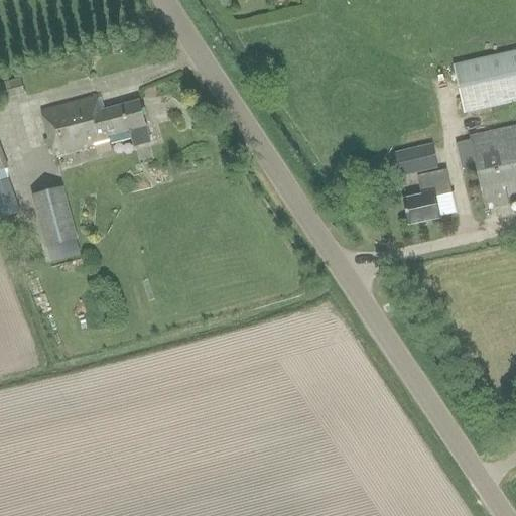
[(515,51),(454,66),(464,115),(515,103),(515,51)]
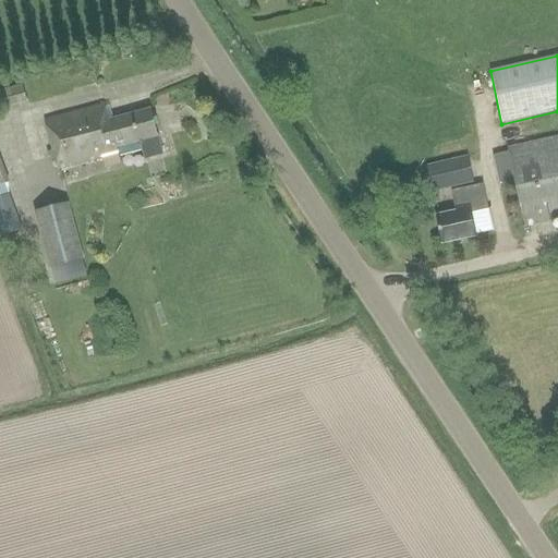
[(23,85),(0,91),(0,110),(27,102),(23,85)]
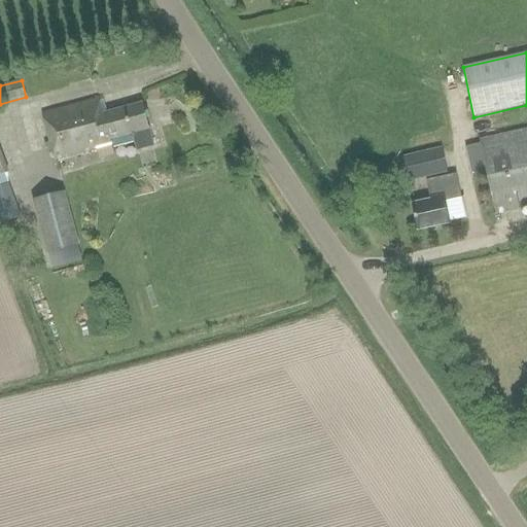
[(152,146),(141,104),(102,114),(98,100),(43,114),(56,161),(97,149),(99,159),(113,154),(109,140),(132,134),(137,150),(152,146)]
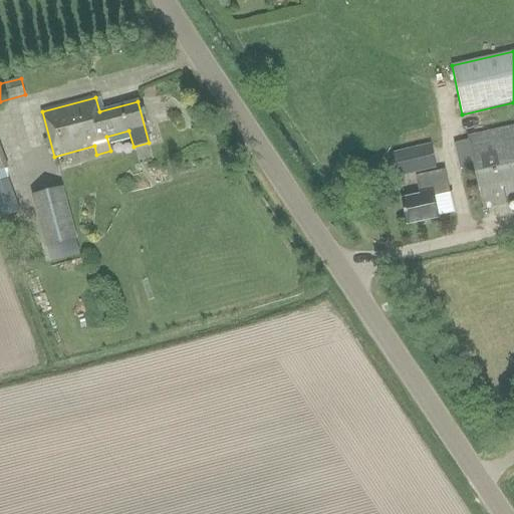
[(513,125),(468,137),(484,210),(513,202),(513,125)]
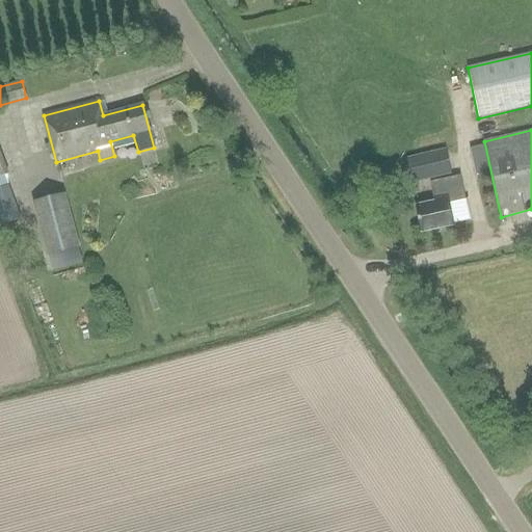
[(0,174),(9,170),(0,144),(0,174)]
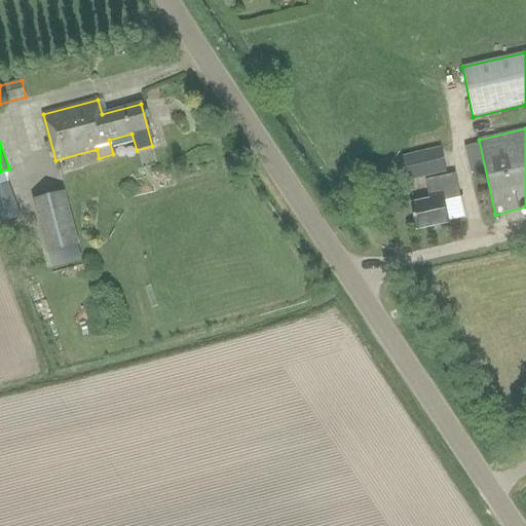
[(441,148),(403,157),(408,182),(446,173),(441,148)]
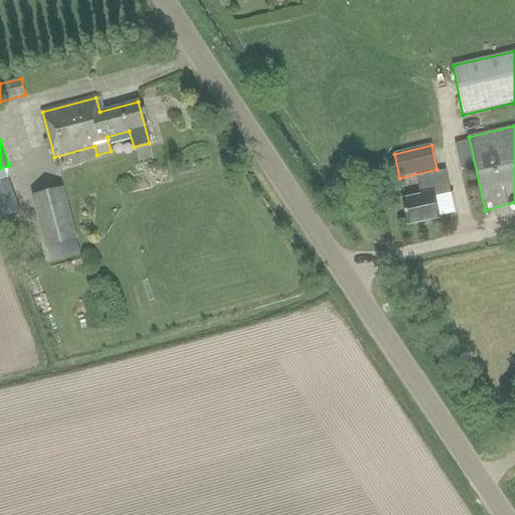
[(416,177),(419,190),(420,196),(401,200),(407,225),(440,218),(436,197),(452,193),(446,170),(416,177)]
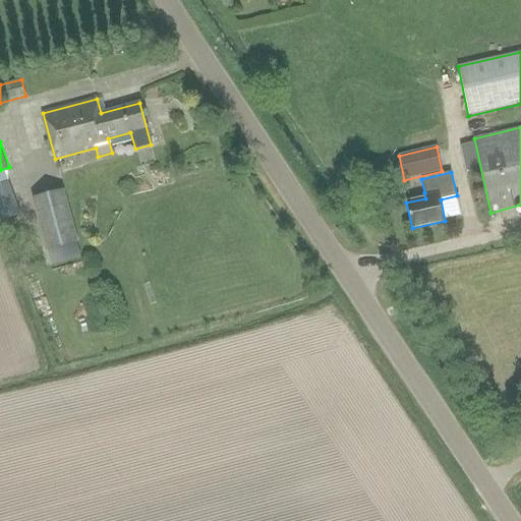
[(33,196),(46,250),(50,249),(54,265),(83,257),(66,188),(33,196)]
